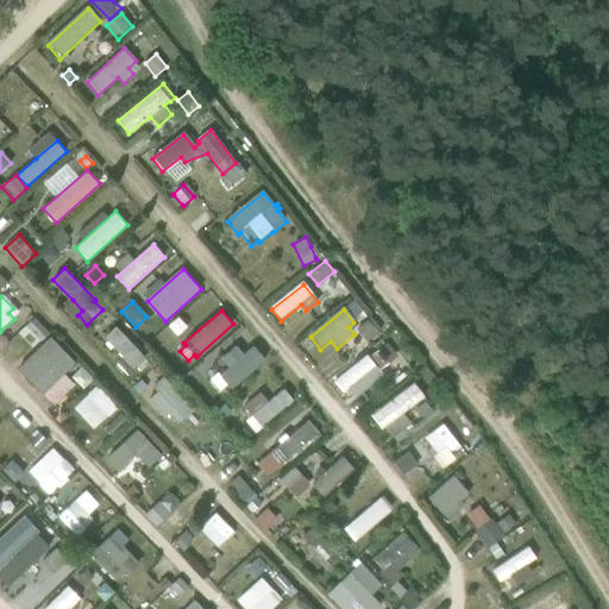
[(366,320),(356,328),(366,343),(377,333),(366,320)]
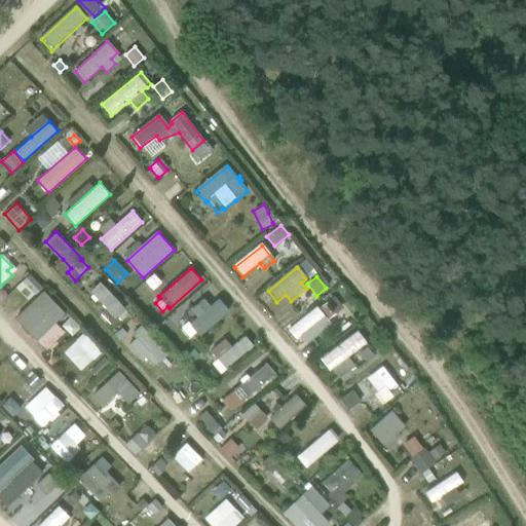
[(101,282),(90,291),(107,308),(101,314),(110,324),(116,318),(126,309),(101,282)]
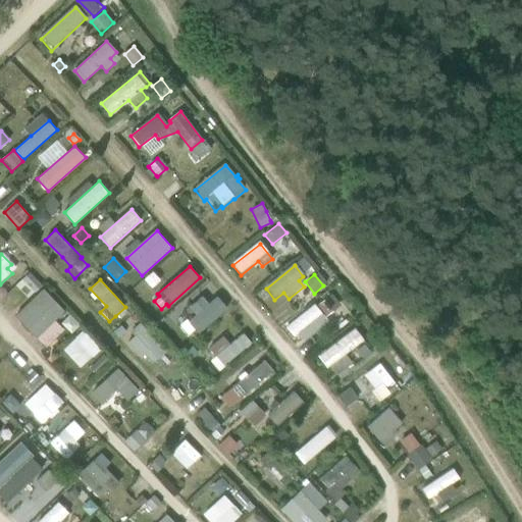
[(64,330),(55,320),(64,311),(44,290),(15,316),(37,338),(37,337),(46,348),(64,330)]
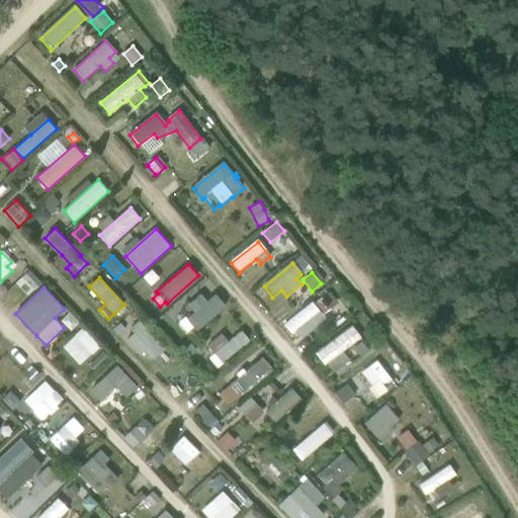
[(193,327),(196,330),(197,331),(226,306),(216,294),(207,300),(200,292),(187,305),(188,307),(194,313),(186,320),(193,327)]
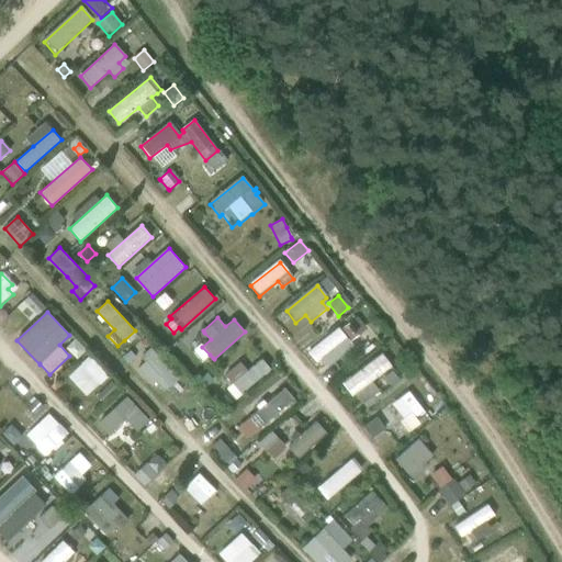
[(363,330),(353,318),(341,329),(351,340),(363,330)]
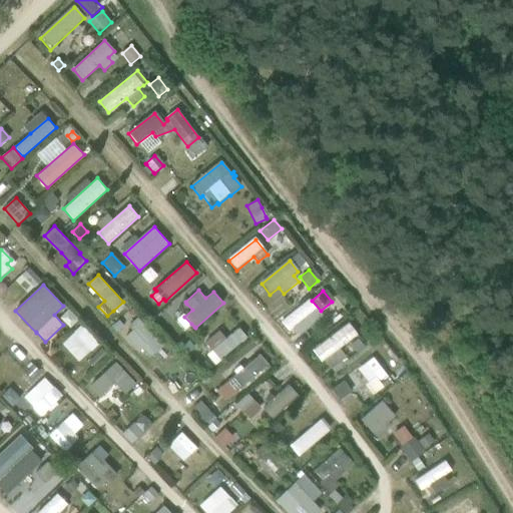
[(324,319),(310,302),(282,324),(289,333),(293,330),(299,338),(324,319)]
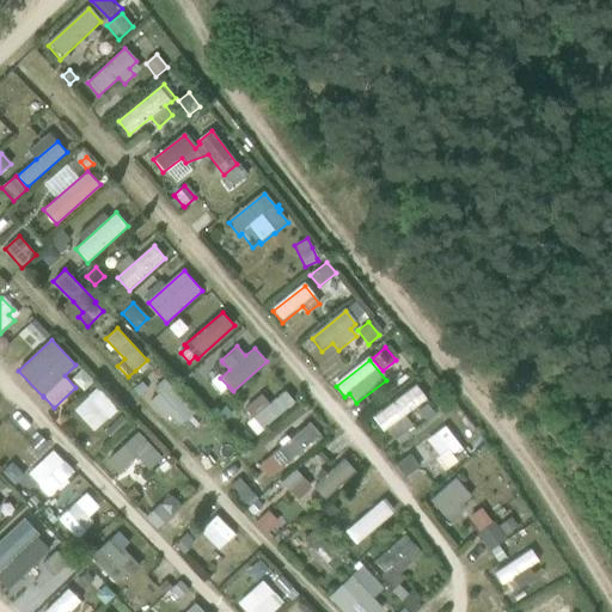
[(161,365),(153,373),(159,379),(167,372),(161,365)]
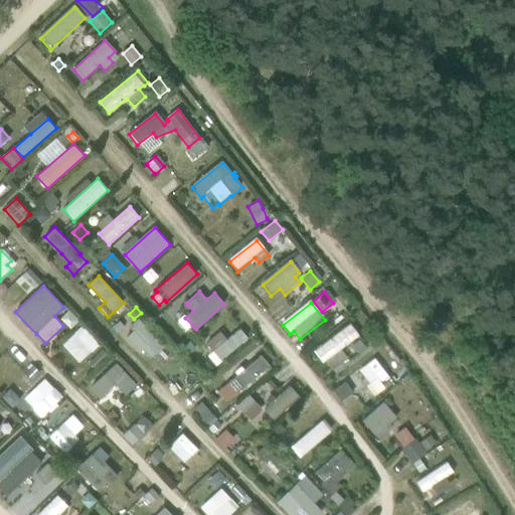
[(186,331),(192,325),(185,318),(184,316),(177,321),(186,331)]
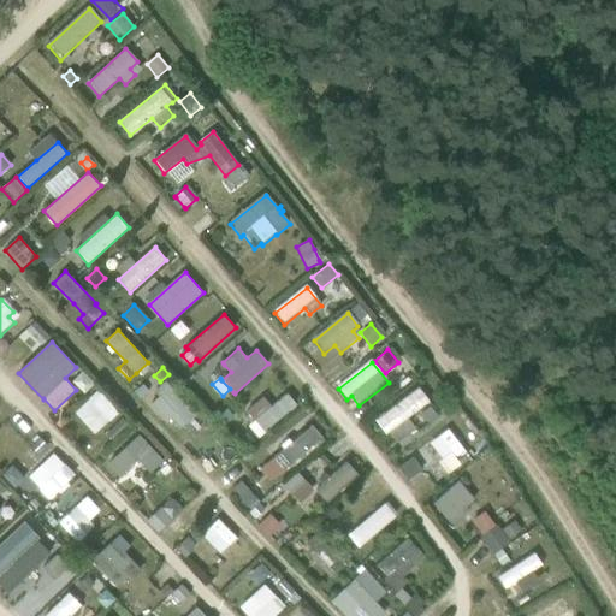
[(154,391),(173,413),(169,416),(181,430),(185,425),(185,426),(196,416),(165,381),(154,391)]
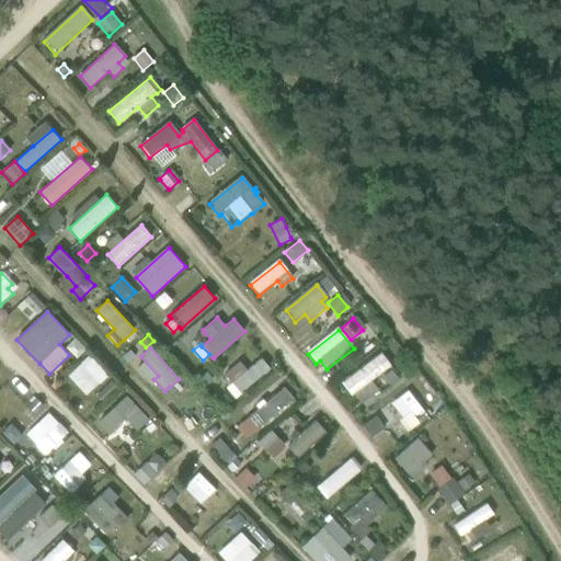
[(395,361),(385,348),(339,382),(348,396),(352,393),(359,402),(376,390),(369,380),(395,361)]
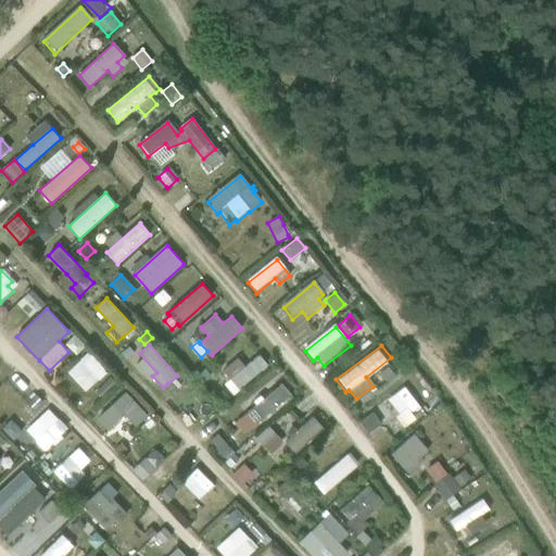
[(129,348),(121,354),(126,361),(134,354),(129,348)]
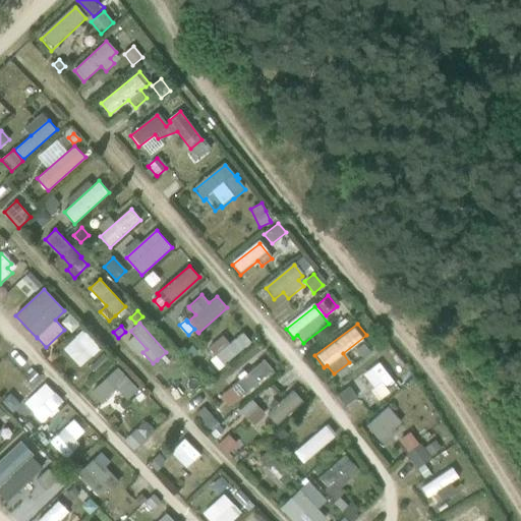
[(80,367),(102,347),(84,329),(63,348),(80,367)]
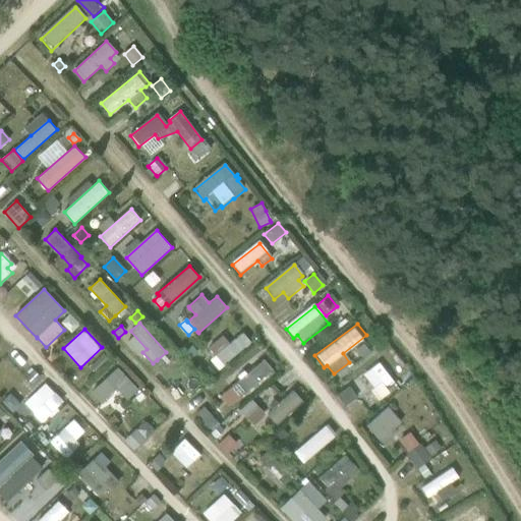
[(224,365),(251,342),(243,333),(230,344),(223,335),(209,347),(216,356),(211,361),(219,371),(224,366),(224,365)]
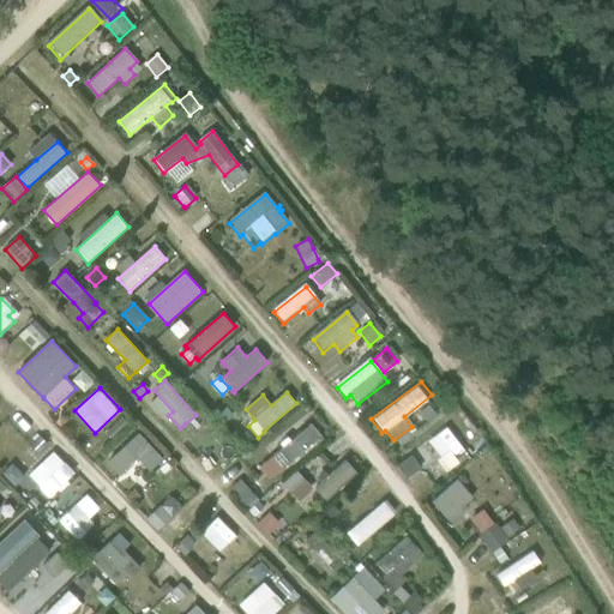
[(427,422),(435,415),(428,404),(419,411),(427,422)]
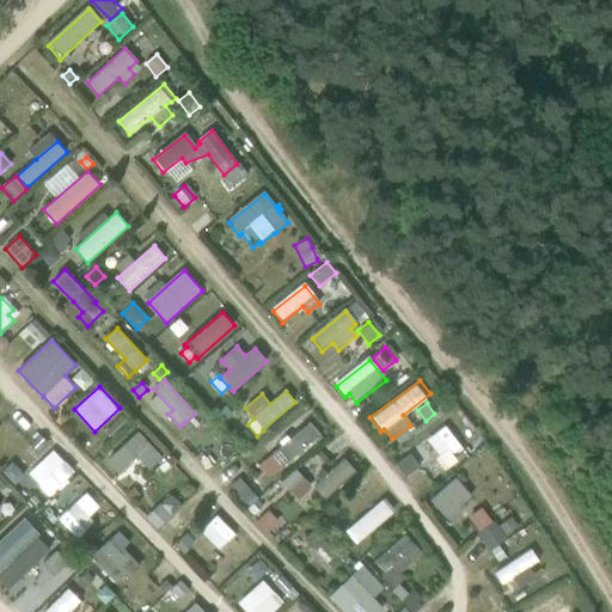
[(222,423),(233,415),(225,405),(215,414),(222,423)]
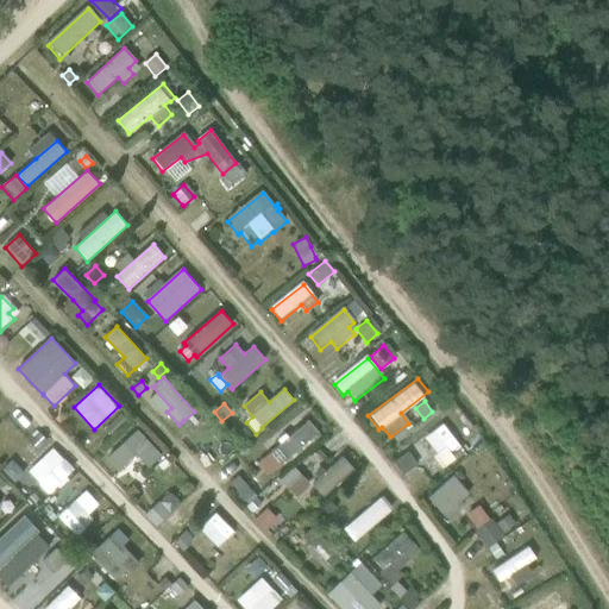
[(61,413),(54,420),(60,425),(66,419),(61,413)]
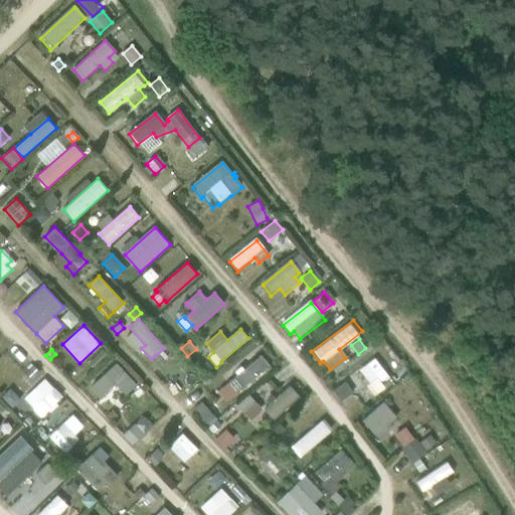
[(103,350),(89,364),(96,370),(109,356),(103,350)]
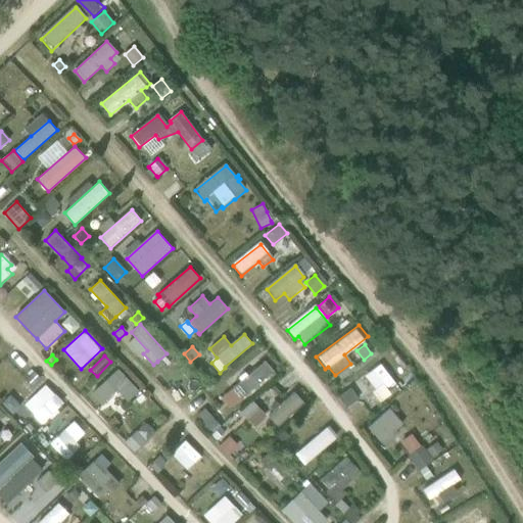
[(233,388),(241,397),(274,370),(266,361),(233,388)]
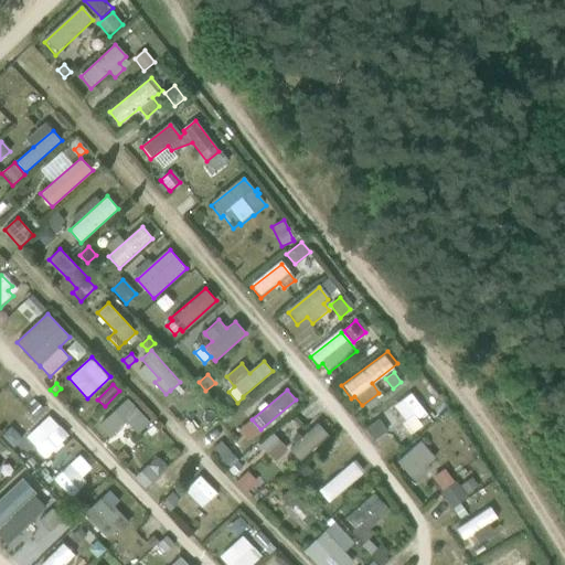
[(381,417),(402,443),(434,417),(413,392),(381,417)]
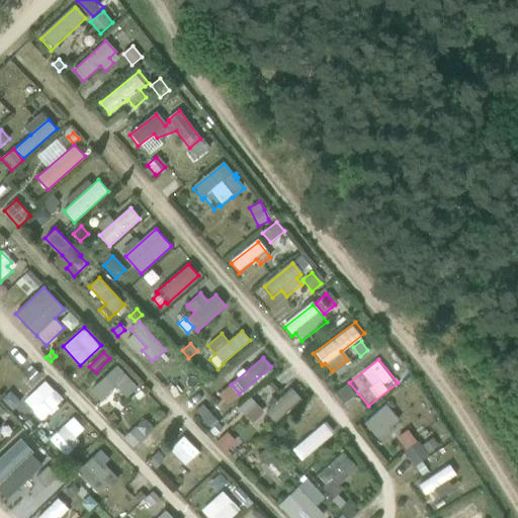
[(0,387),(6,381),(1,377),(9,370),(0,360),(0,387)]
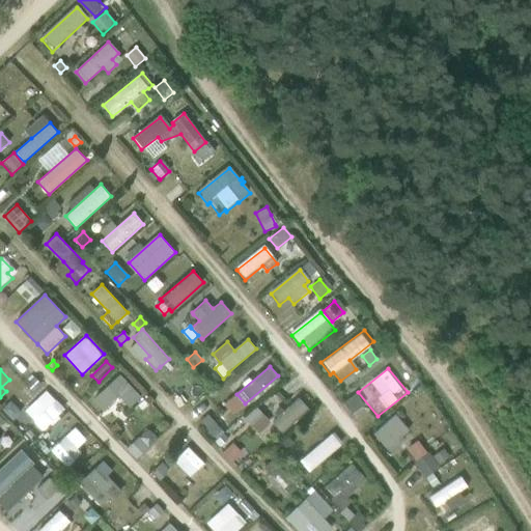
[(219,380),(213,372),(205,379),(212,386),(219,380)]
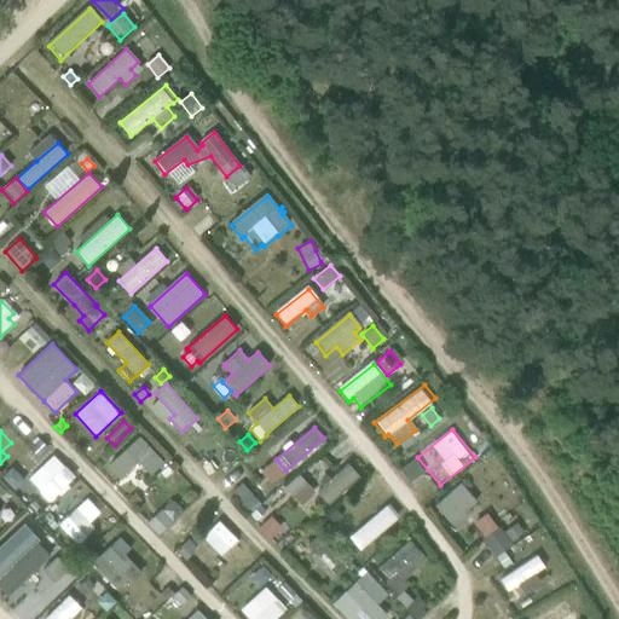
[(151,475),(166,462),(140,435),(109,467),(121,479),(138,462),(151,475)]
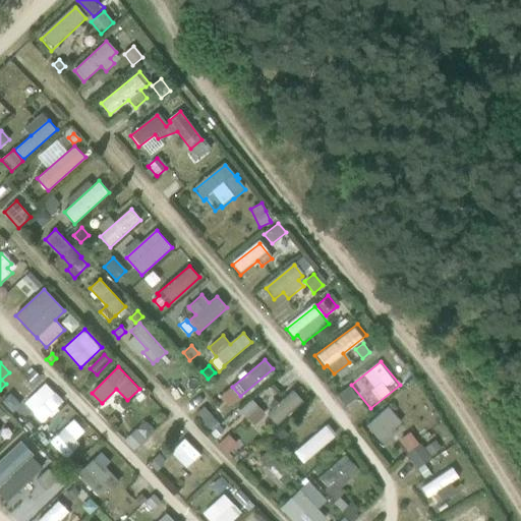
[(34,371),(25,379),(33,385),(40,378),(34,371)]
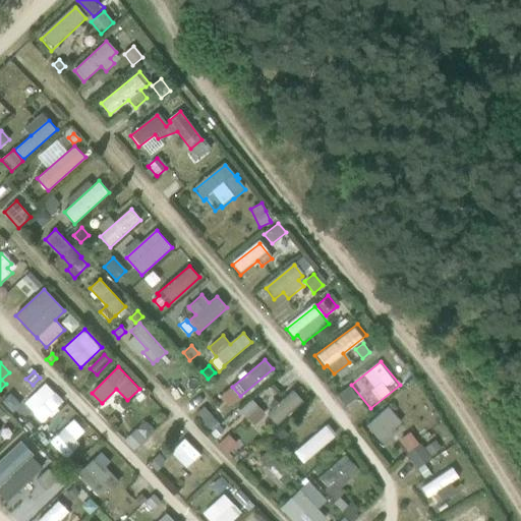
[(46,385),(25,404),(42,421),(62,402),(46,385)]
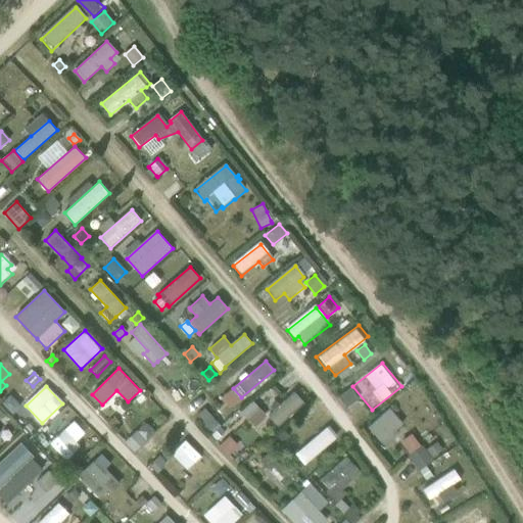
[(348,390),(339,396),(346,408),(357,400),(348,390)]
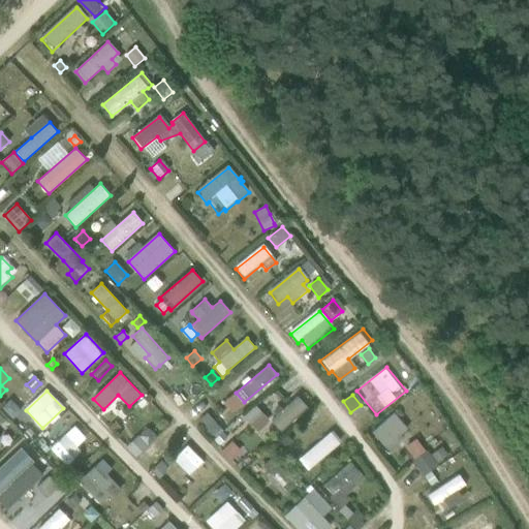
[(272,421),(281,431),(308,406),(299,396),(272,421)]
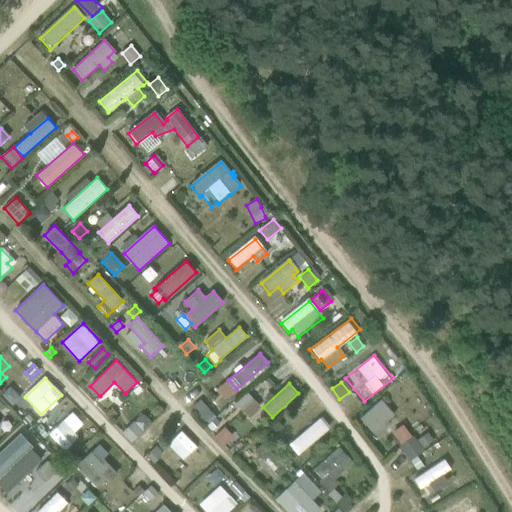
[(248,393),(236,404),(249,418),(261,407),(248,393)]
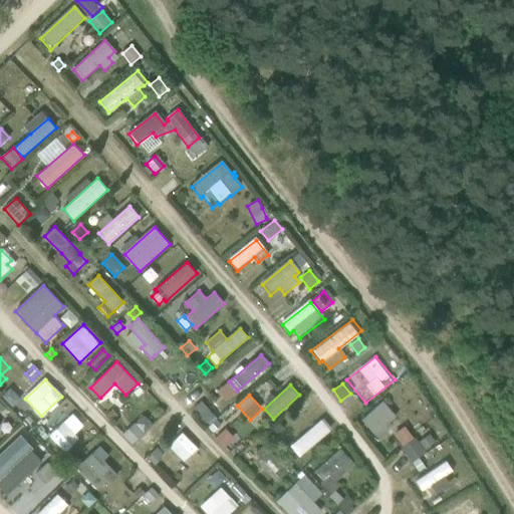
[(202,402),(193,410),(199,416),(201,415),(208,409),(202,402)]
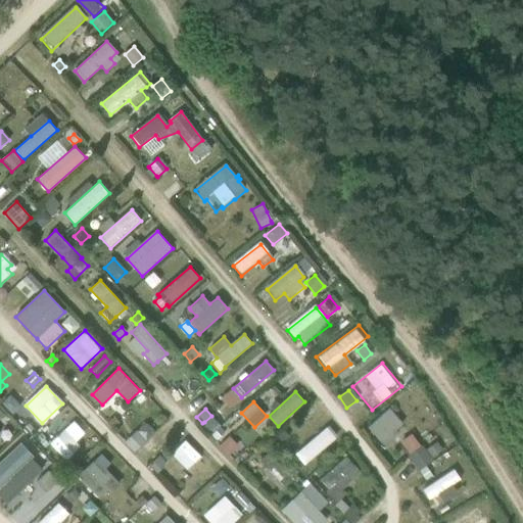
[(400,424),(387,409),(366,427),(381,445),(392,436),(390,433),(400,424)]
